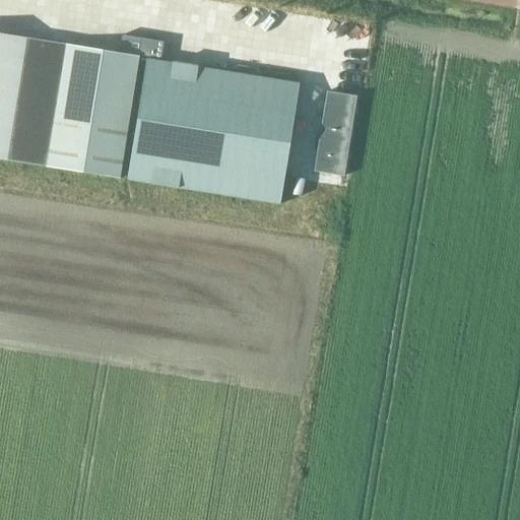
[(160,59),(163,43),(121,36),(118,53),(160,59)]
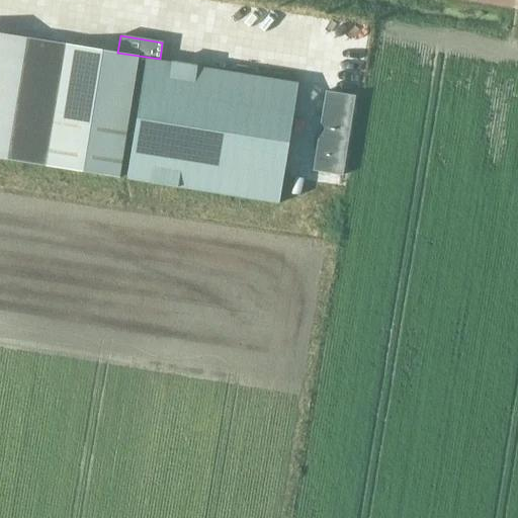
[(138,59),(64,47),(0,36),(0,158),(119,177),(138,59)]
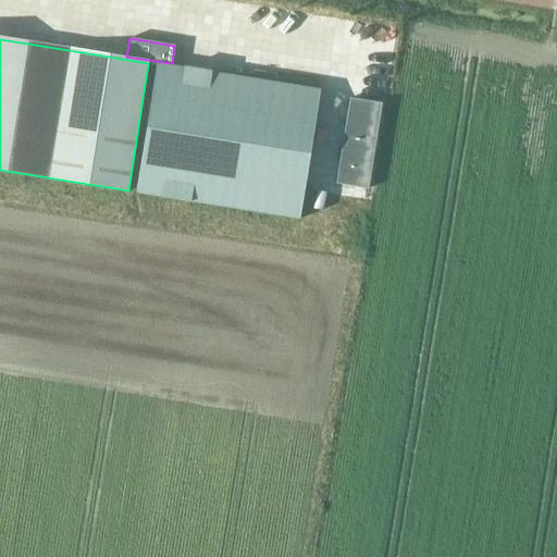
[(135,193),(297,220),(319,90),(157,63),(135,193)]
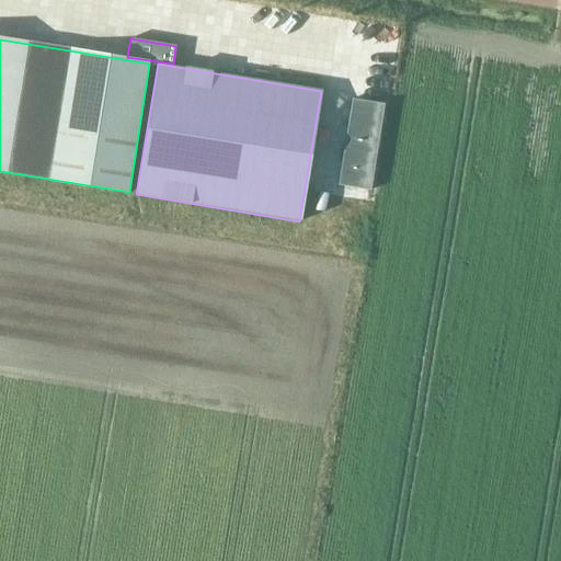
[(338,185),(370,191),(384,104),(352,99),(338,185)]
